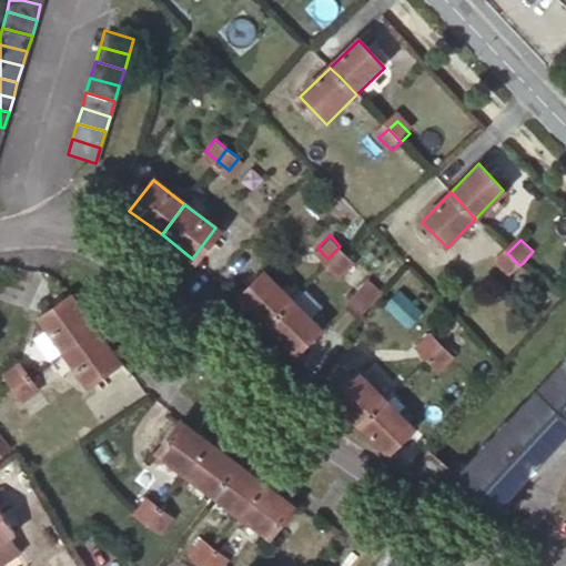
[(340,246),(327,259),(336,269),(350,256),(340,246)]
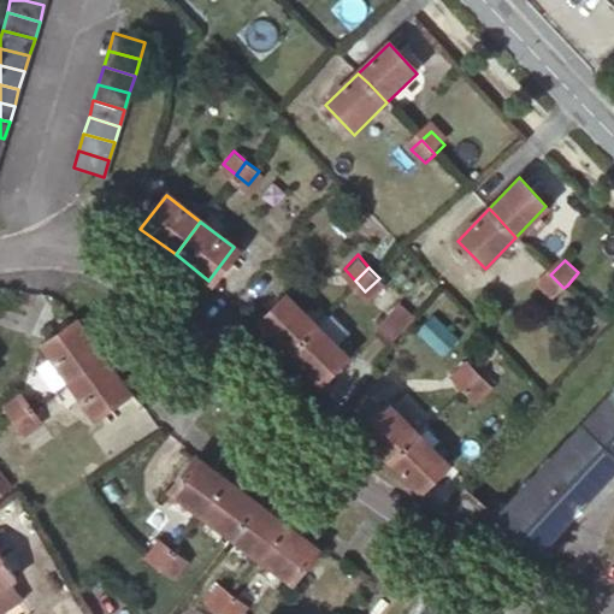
[(556,296),(564,288),(550,275),(542,284),(556,296)]
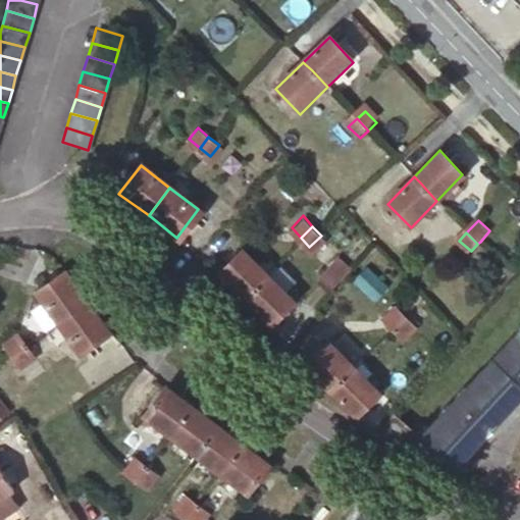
[(243,297),(269,270),(243,246),(218,271),(243,297)]
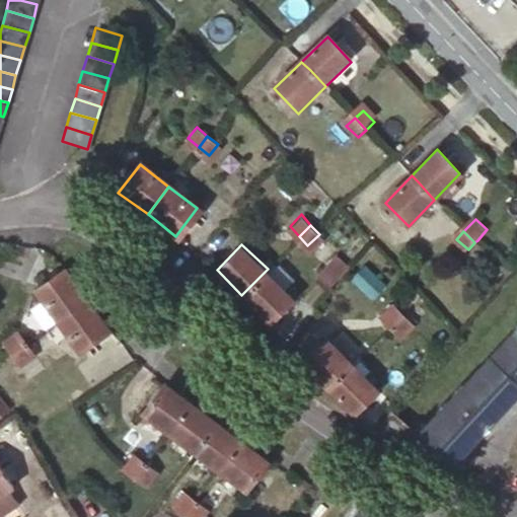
[(329,288),(348,266),(333,252),(314,276),(329,288)]
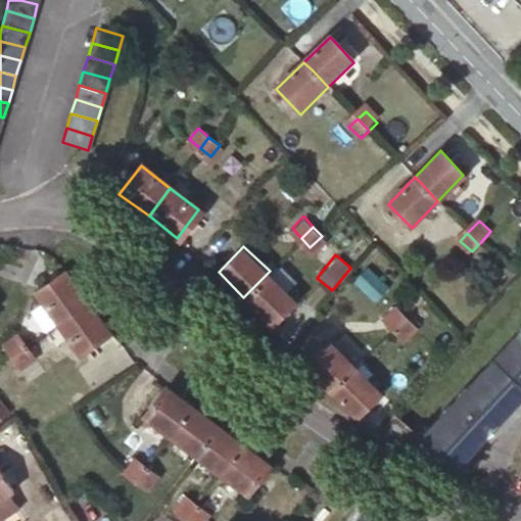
[(243,297),(270,323),(295,296),(270,271),(243,297)]
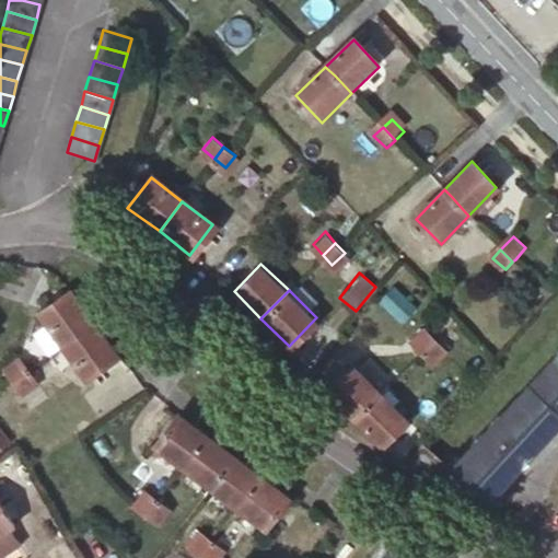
[(92,320),(71,292),(39,315),(61,344),(92,320)]
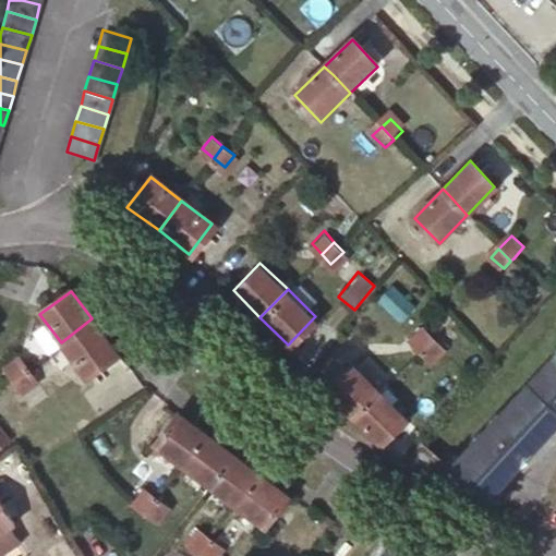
[(88,379),(120,355),(92,318),(61,342),(88,379)]
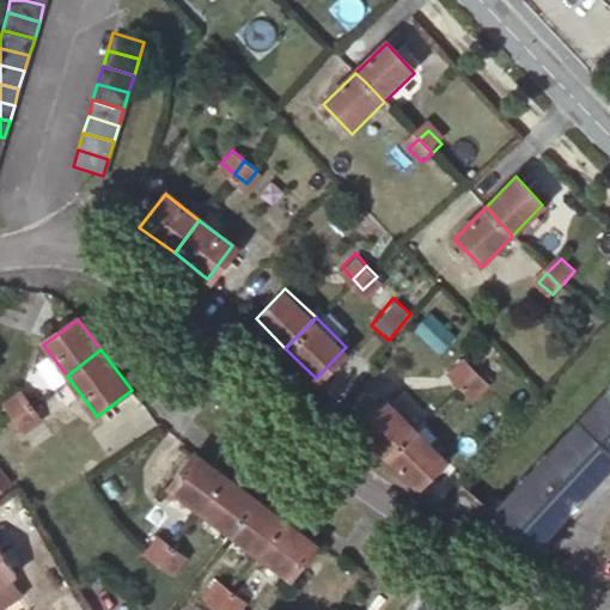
[(474,368),(471,366),(462,357),(449,370),(461,380),(461,382),(474,368)]
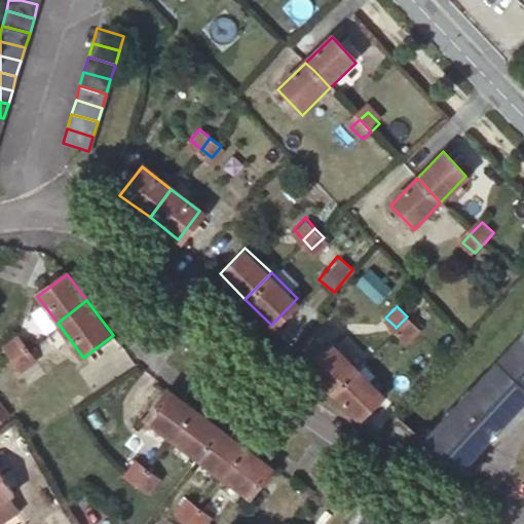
[(417,326),(407,316),(396,328),(406,337),(417,326)]
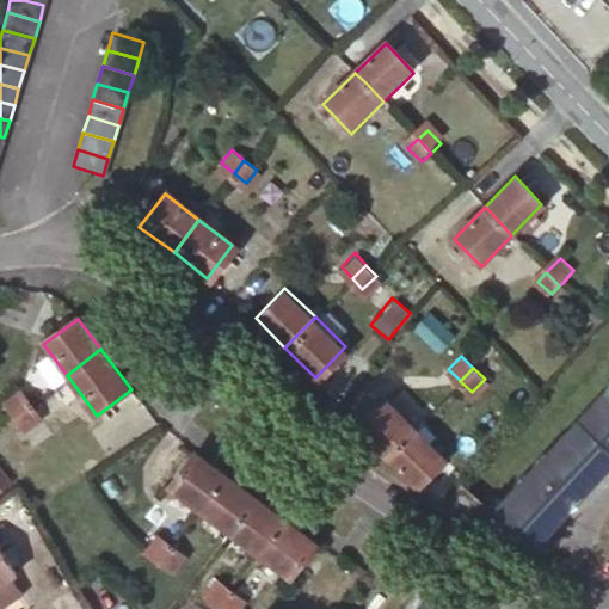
[(608,388),(494,505),(533,541),(566,509),(568,511),(579,499),(577,496),(608,462),(608,388)]
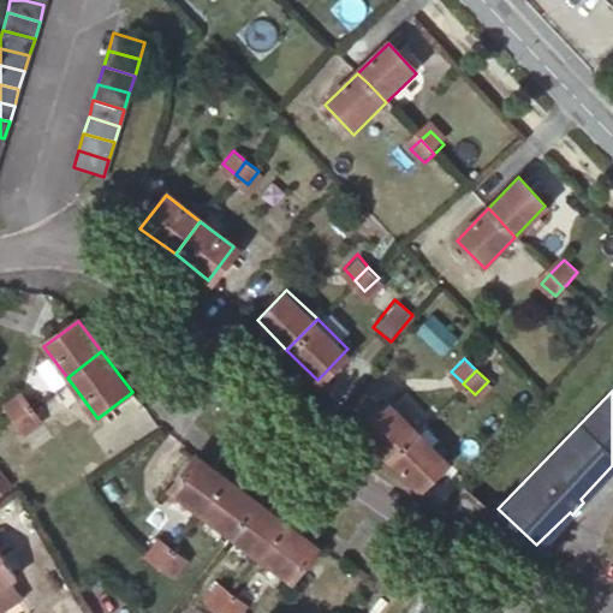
[(15,417),(29,405),(22,393),(6,403),(15,417)]
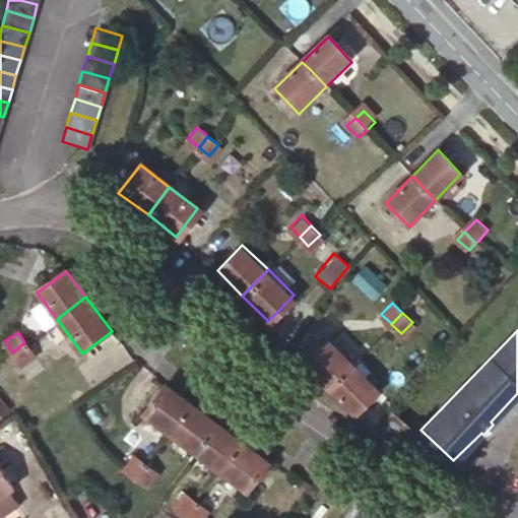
[(354,361),(330,335),(303,360),(328,385),(354,361)]
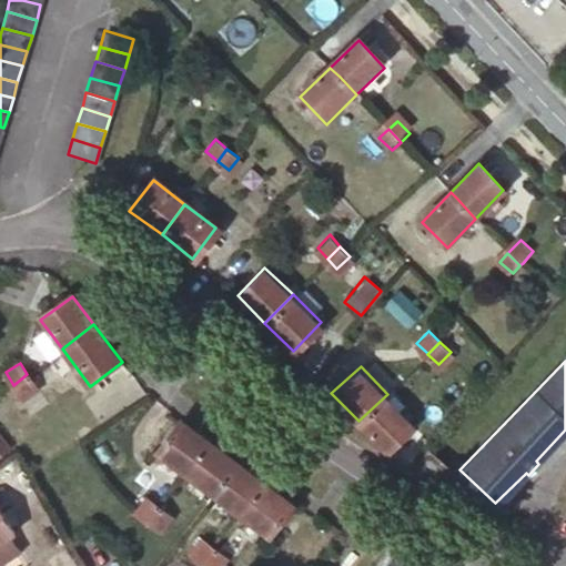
[(110,405),(139,390),(128,370),(99,385),(110,405)]
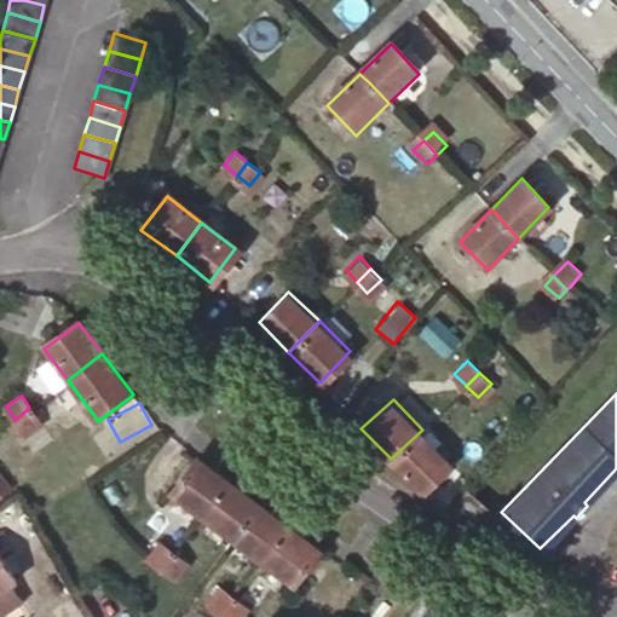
[(40,425),(29,408),(15,420),(16,422),(23,436),(40,425)]
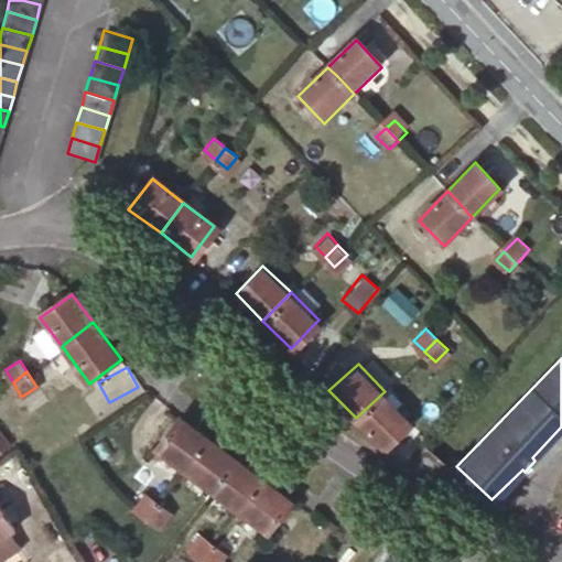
[(356,418),(384,446),(412,420),(385,391),(356,418)]
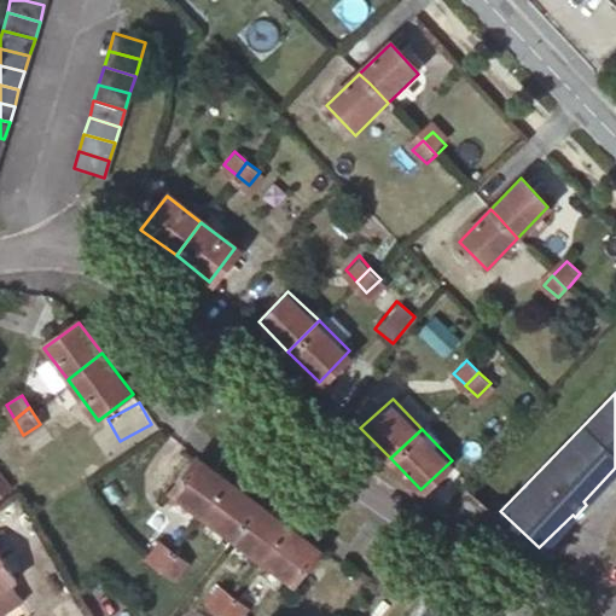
[(167,488),(199,512),(224,478),(193,455),(176,477),(167,488)]
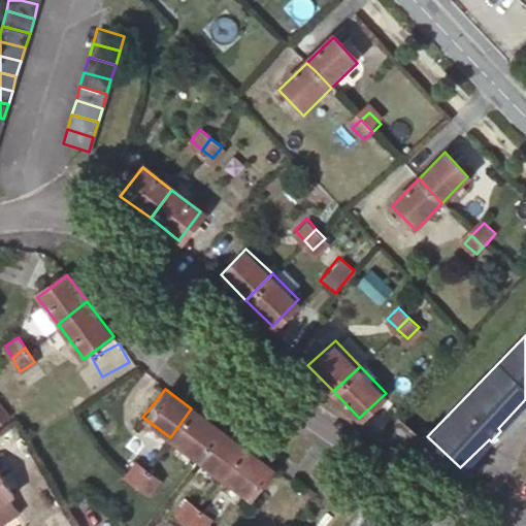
[(0,425),(9,419),(0,406),(0,425)]
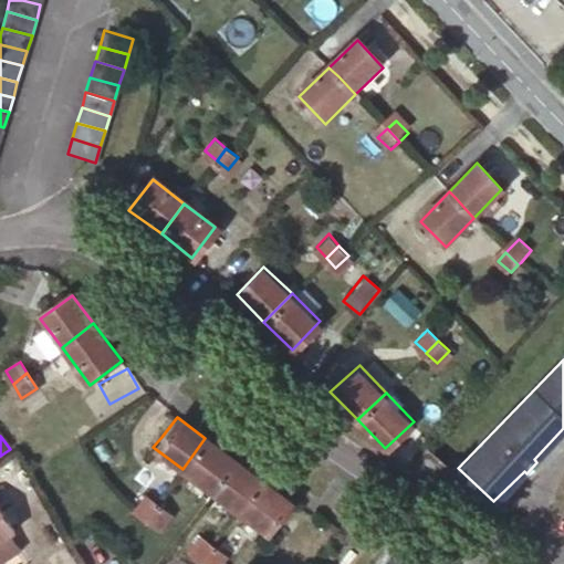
[(183,469),(211,491),(235,460),(205,438),(183,469)]
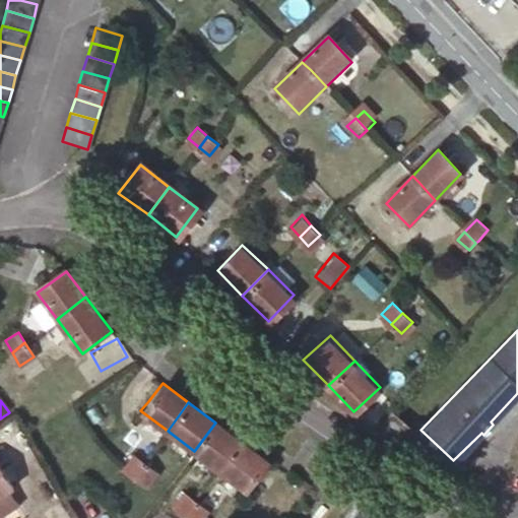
[(376,430),(392,444),(406,428),(391,413),(376,430)]
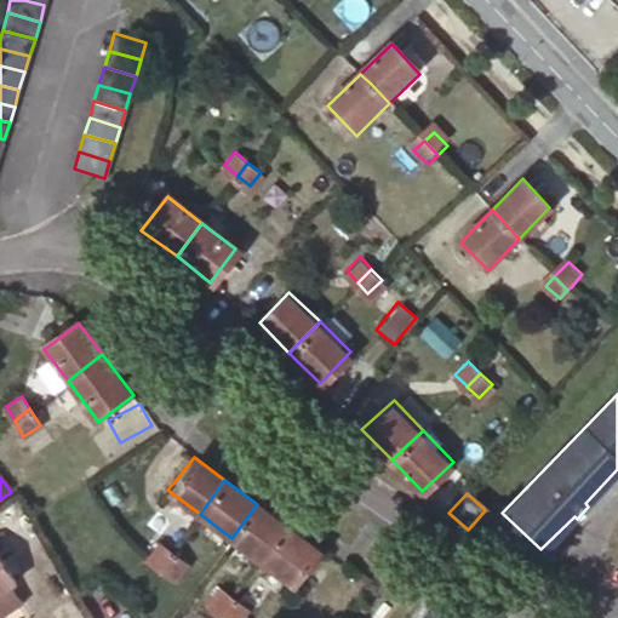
[(232,538),(261,561),(262,559),(287,527),(257,504),(232,538)]
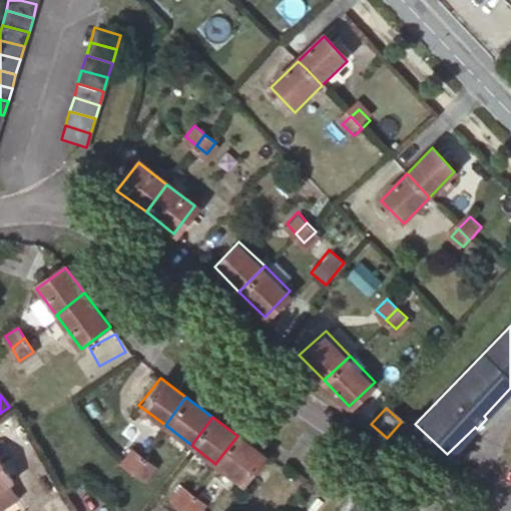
[(241,483),(264,454),(237,436),(216,462),(215,464),(241,483)]
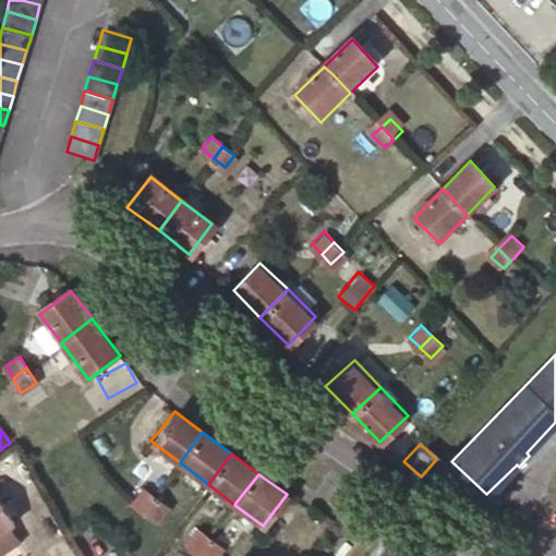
[(143,511),(153,498),(141,490),(131,503),(143,511)]
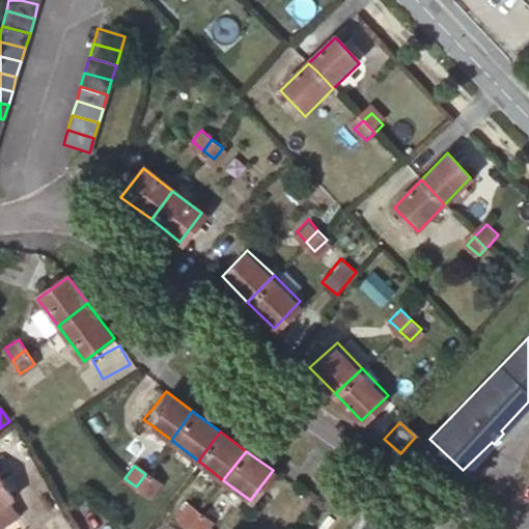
[(157,482),(145,474),(136,486),(146,495),(157,482)]
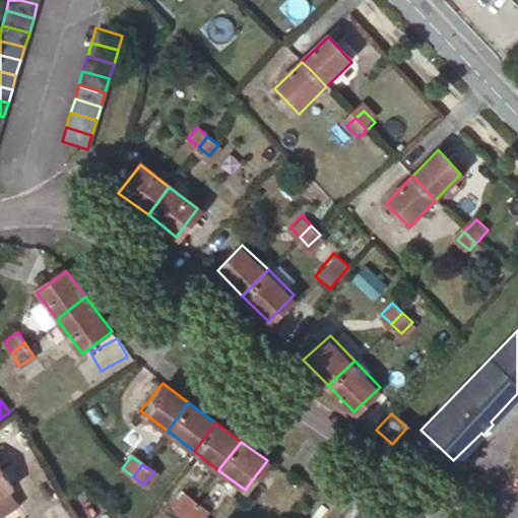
[(0,496),(13,487),(0,466),(0,496)]
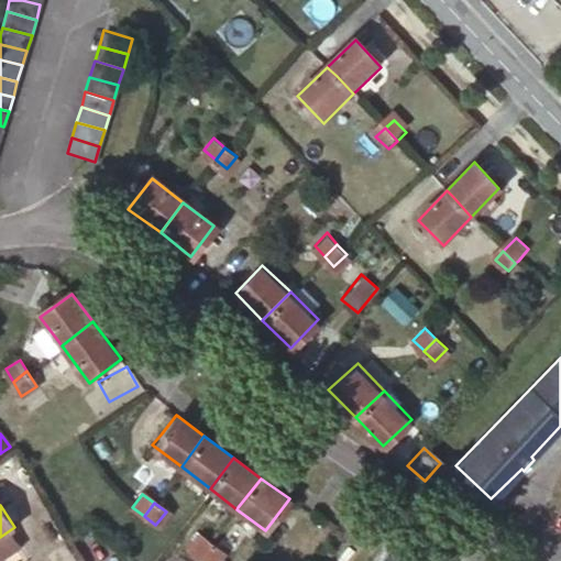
[(199,558),(210,543),(199,536),(187,551),(199,558)]
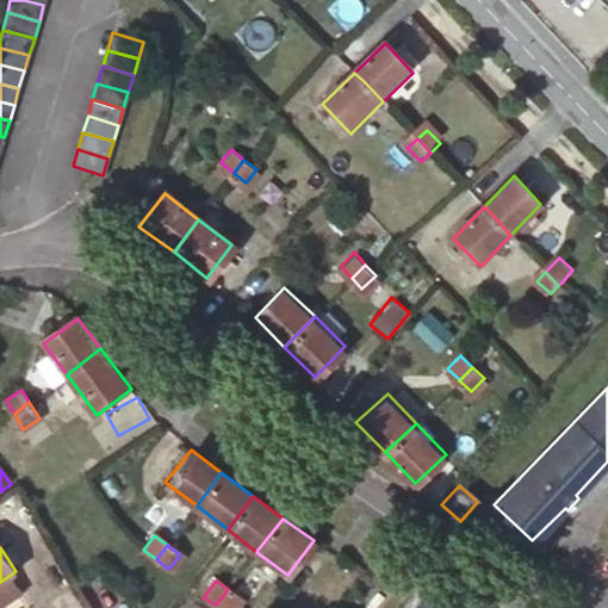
[(234,607),(242,599),(228,589),(216,605),(219,607),(234,607)]
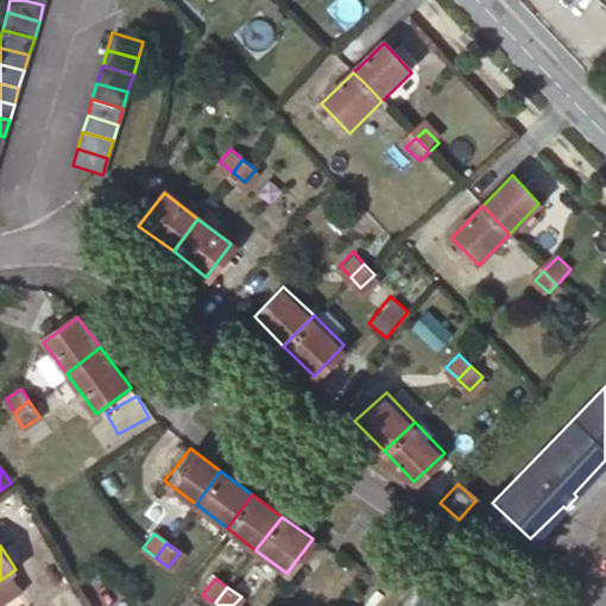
[(92,605),(84,591),(67,603),(68,605),(92,605)]
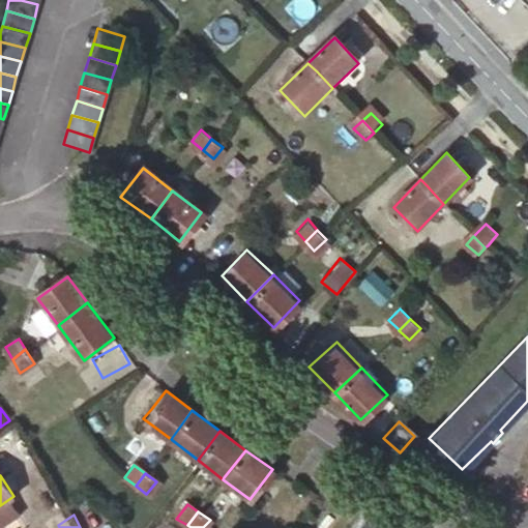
[(376,527),(364,519),(356,527),(376,527)]
